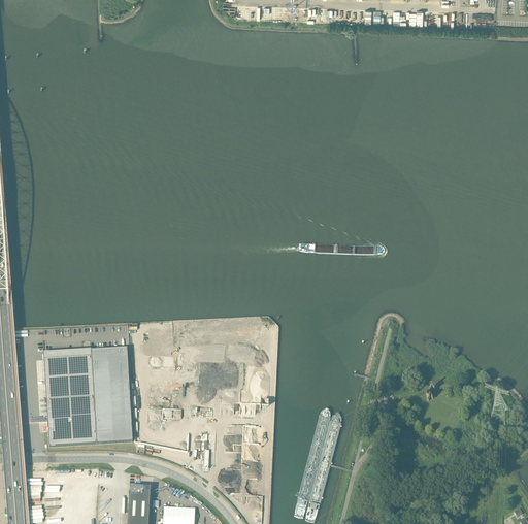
[(212,340),(150,344),(151,374),(212,371),(225,351),(212,340)]
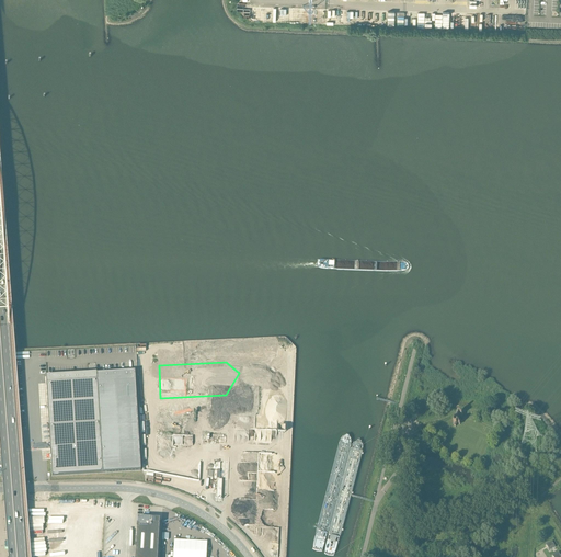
[(67,371),(46,373),(47,395),(48,419),(52,472),(102,469),(140,466),(135,368),(96,371),(96,370),(82,371),(67,371)]
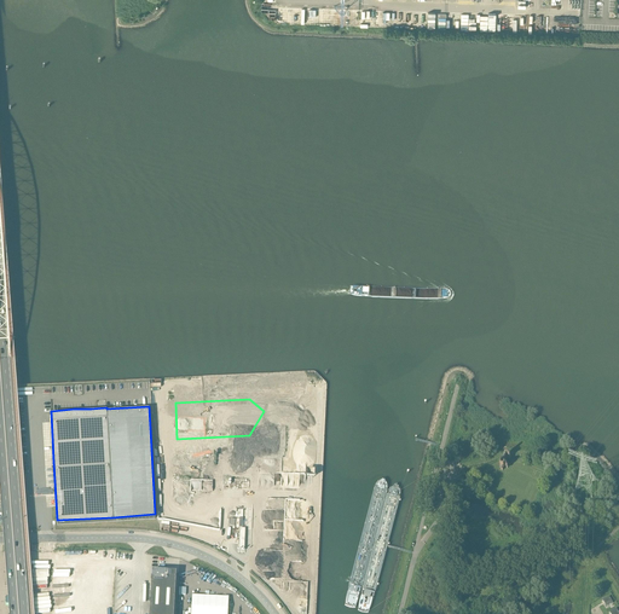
[(505,450),(499,463),(501,463),(501,464),(502,465),(503,464),(504,462),(508,464),(509,461),(504,459),(507,452),(510,455),(512,452),(505,450)]
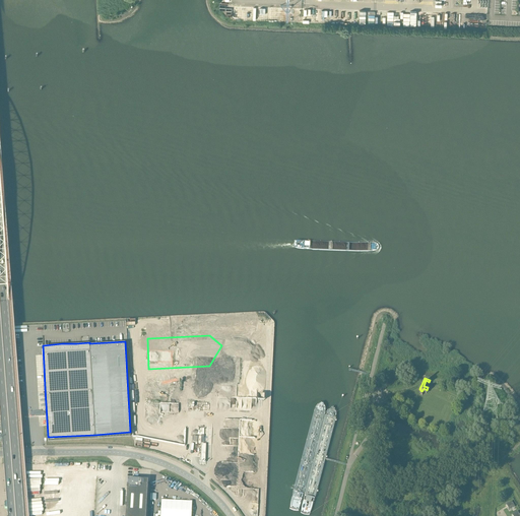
[(95,465),(84,465),(84,474),(88,474),(95,473),(95,465)]
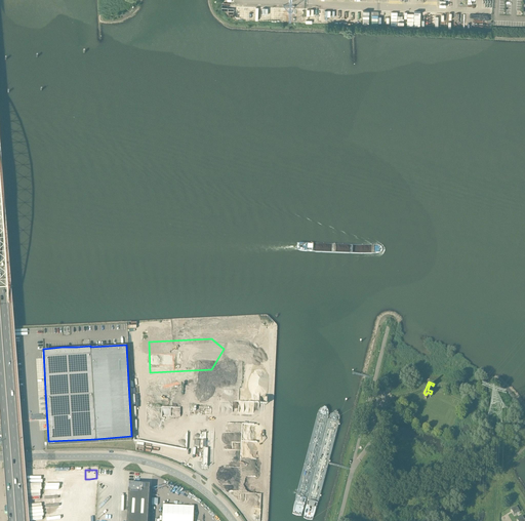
[(128,481),(126,520),(147,520),(149,482),(128,481)]
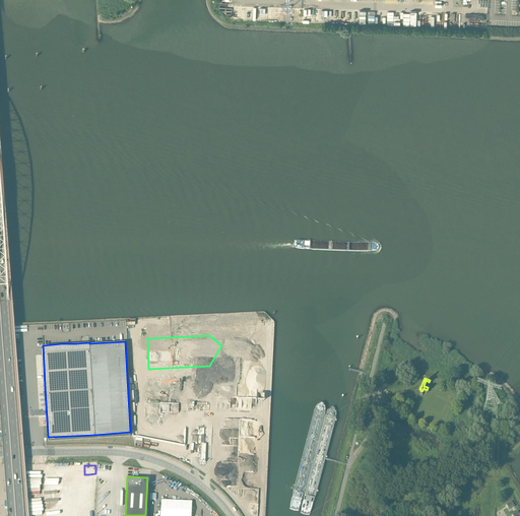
[(191,515),(192,498),(161,497),(159,515),(191,515)]
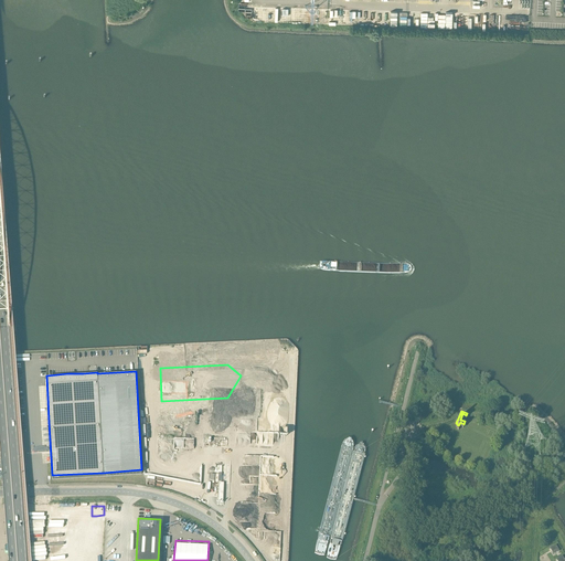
[(560,547),(556,541),(550,544),(554,550),(560,547)]
